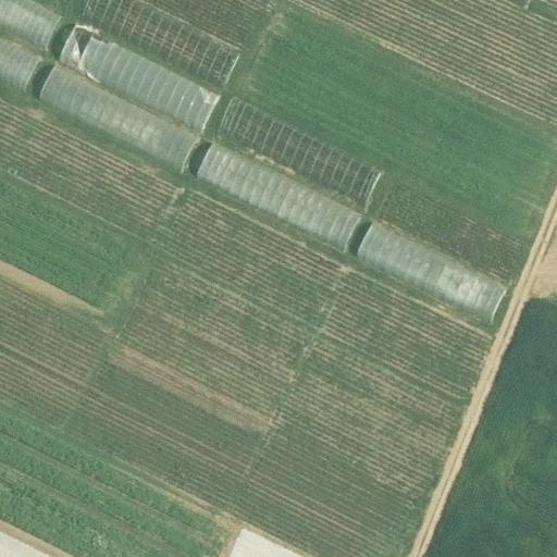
[(35,0),(0,0),(0,25),(48,46),(63,12),(35,0)]
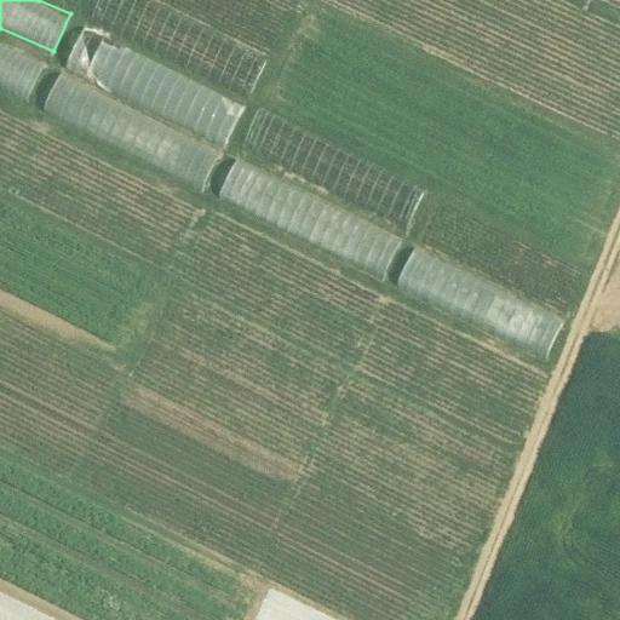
[(64,72),(228,143),(246,101),(82,30),(64,72)]
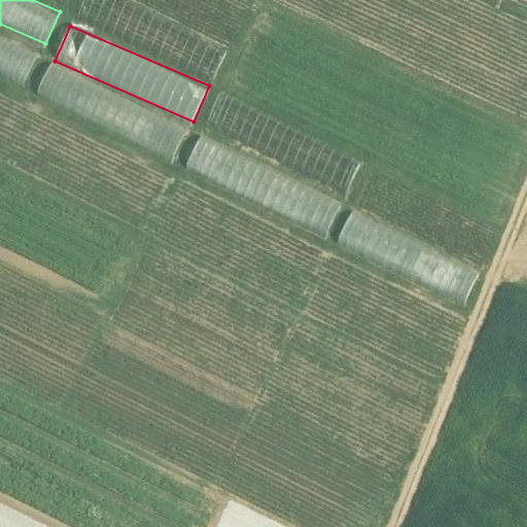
[(0,70),(27,80),(39,48),(0,32),(0,70)]
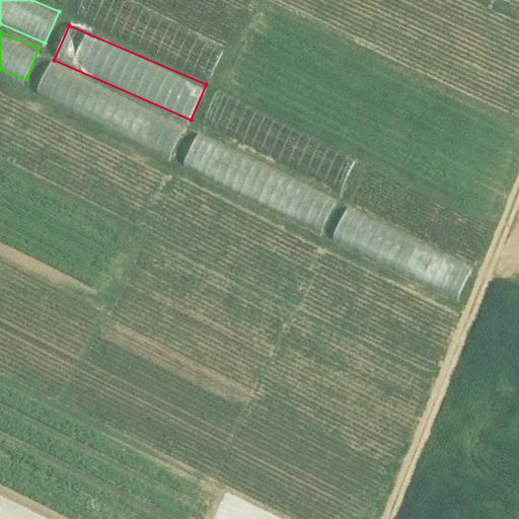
[(34,96),(170,155),(184,123),(48,64),(34,96)]
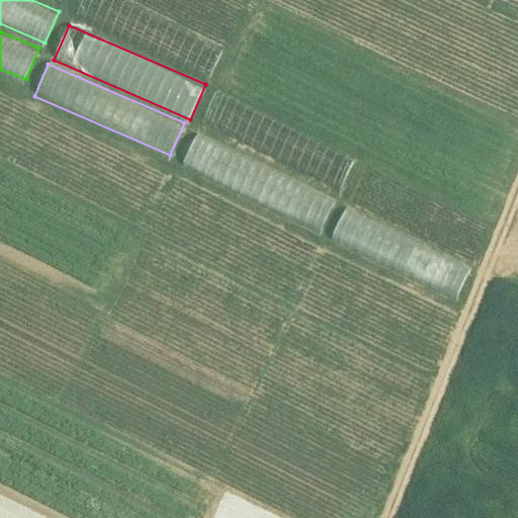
[(321,231),(335,198),(196,135),(181,167),(321,231)]
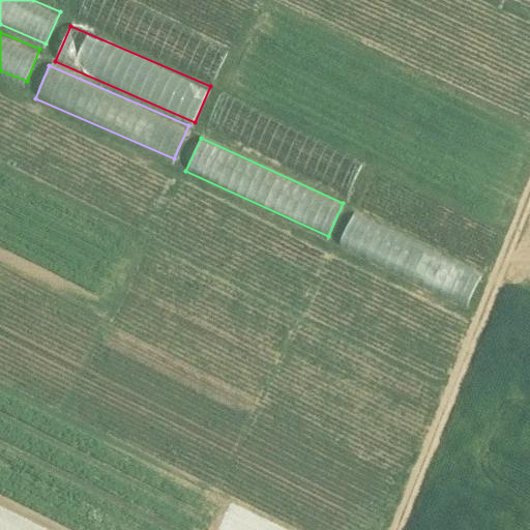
[(339,246),(468,303),(482,271),(352,214),(339,246)]
